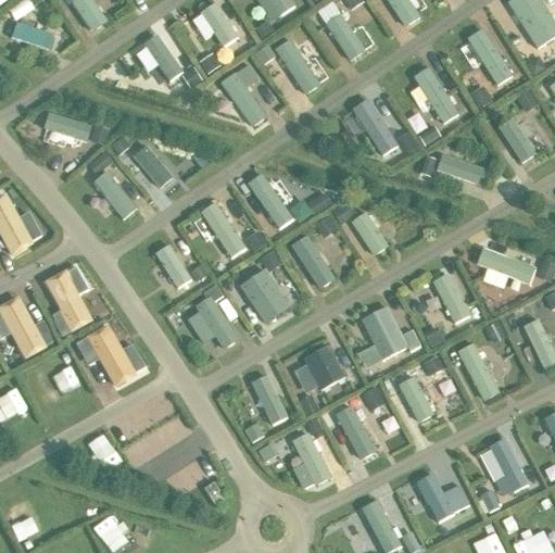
[(68,0),(91,32),(106,21),(91,0),(68,0)]
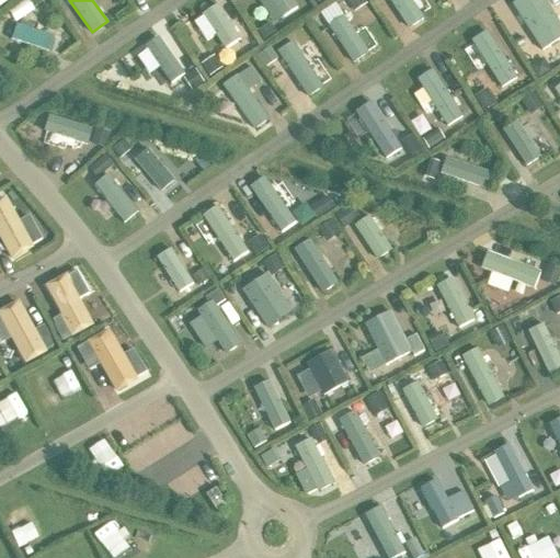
[(273,0),(283,14),(298,4),(295,0),(273,0)]
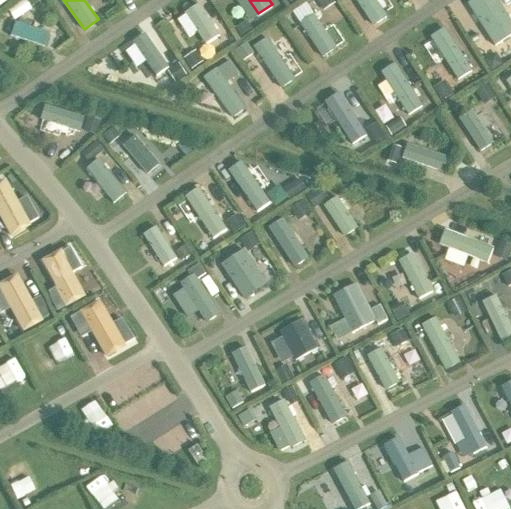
[(317,0),(323,9),(335,1),(334,0),(317,0)]
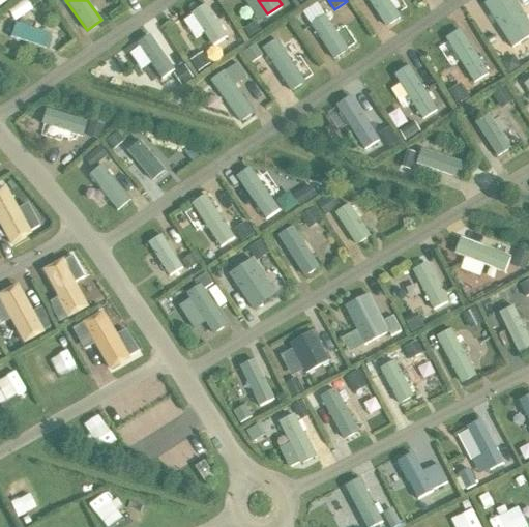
[(370,0),(386,24),(401,15),(390,0),(370,0)]
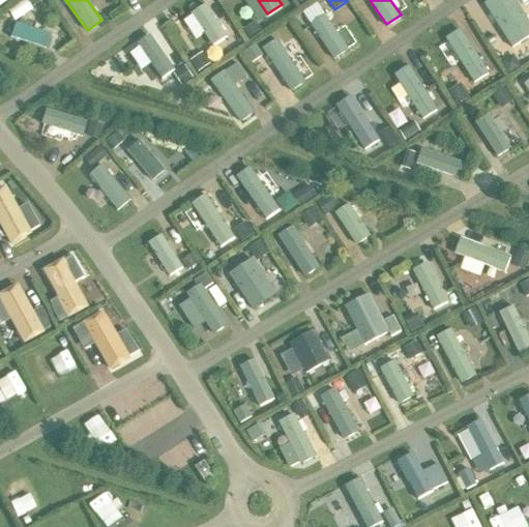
[(485,0),(483,1),(511,46),(528,34),(528,20),(517,0),(485,0)]
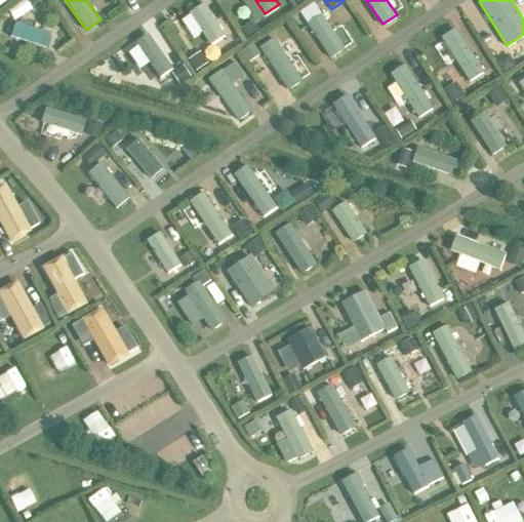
[(189,10),(210,43),(225,34),(203,1),(189,10)]
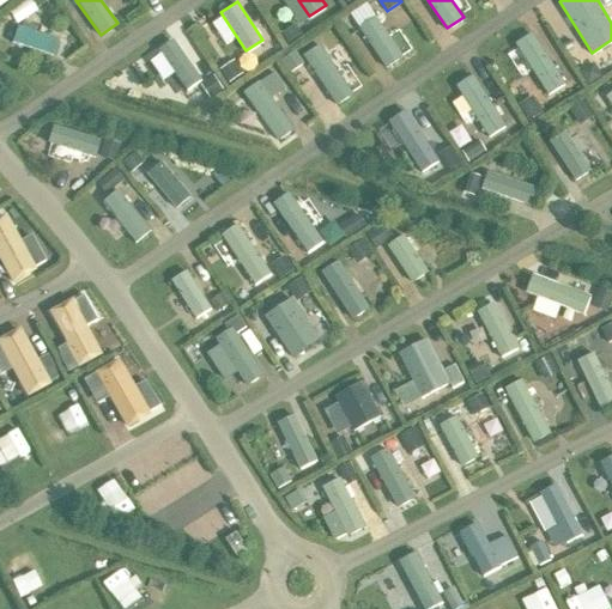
[(359,25),(386,65),(403,54),(376,14),(359,25)]
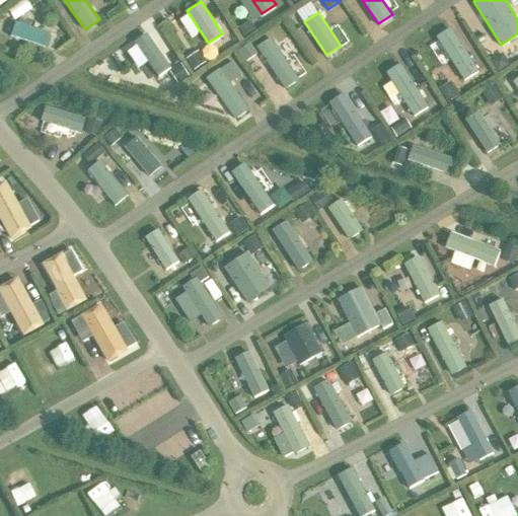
[(238,26),(243,34),(254,26),(249,18),(238,26)]
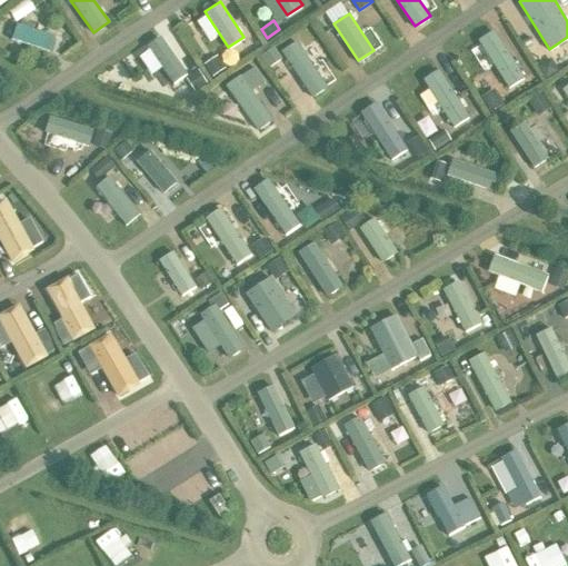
[(9,38),(48,50),(53,35),(15,22),(9,38)]
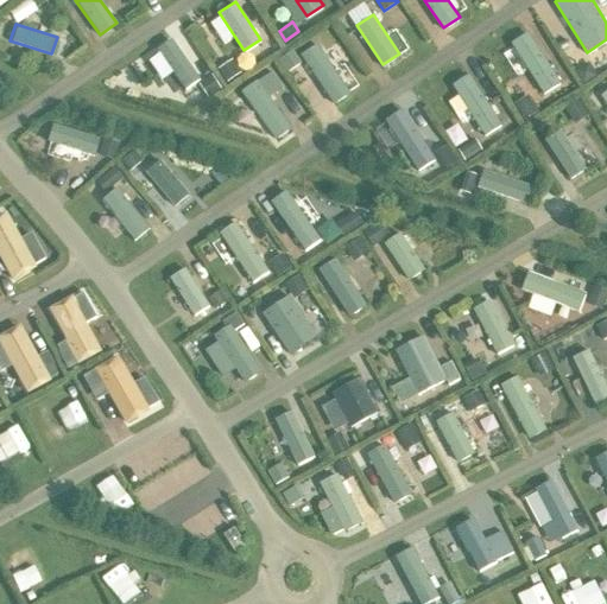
[(511,42),(543,93),(561,82),(529,31),(511,42)]
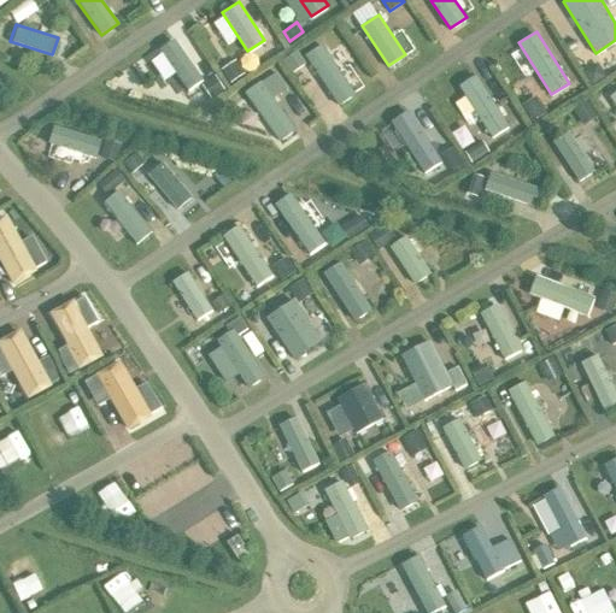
[(159,48),(188,89),(203,78),(175,37),(159,48)]
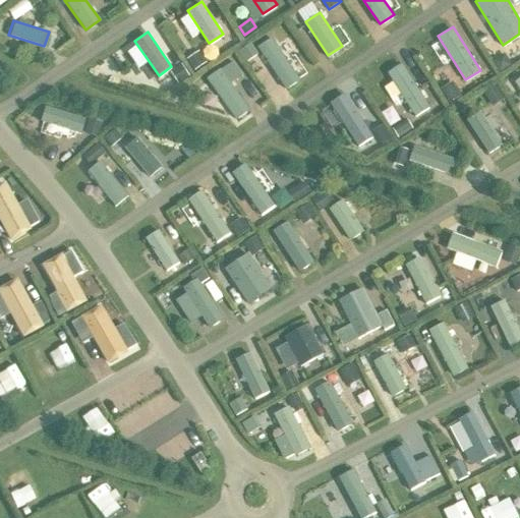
[(257,46),(286,87),(300,78),(272,36),(257,46)]
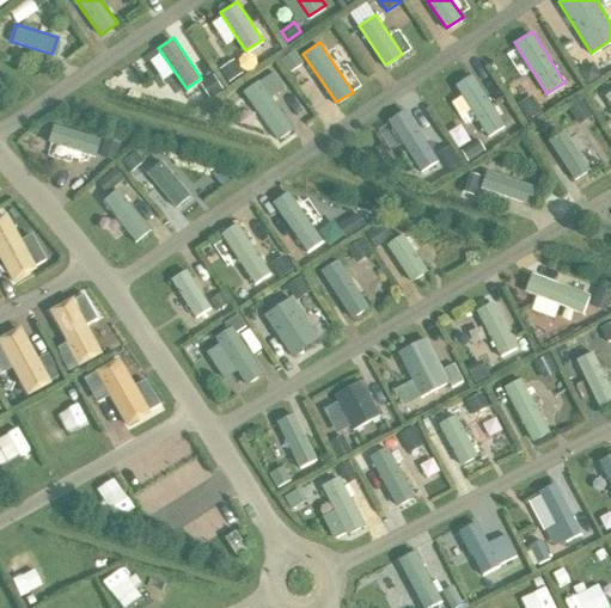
[(281,57),(289,69),(303,61),(294,48),(281,57)]
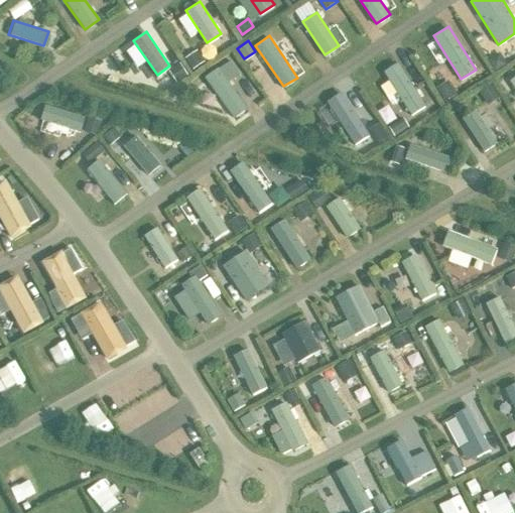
[(184,56),(192,68),(205,59),(197,48),(184,56)]
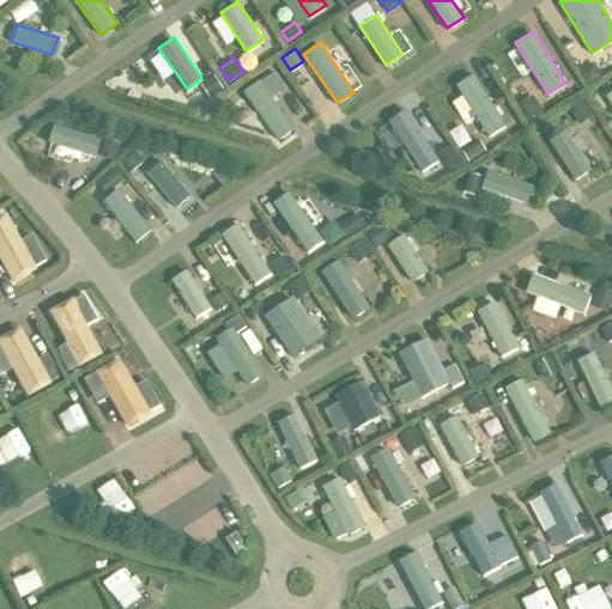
[(579,69),(588,83),(603,74),(593,60),(579,69)]
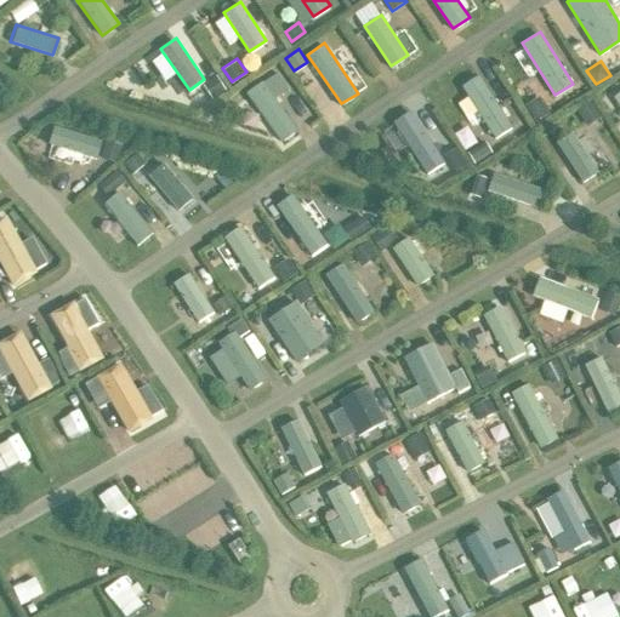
[(246,91),(282,141),(299,129),(276,97),(289,87),(277,72),(263,80),(263,79),(246,91)]
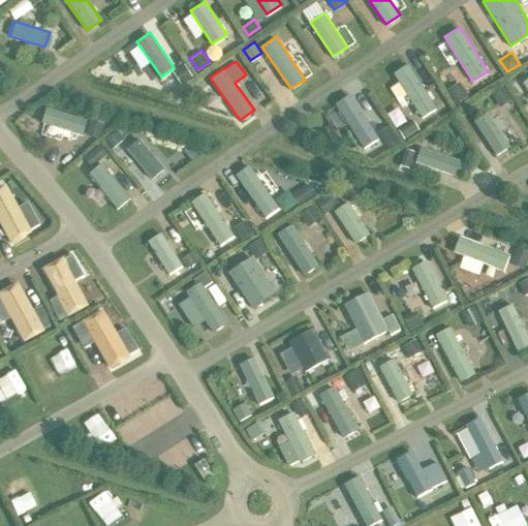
[(173,70),(180,83),(192,75),(184,63),(173,70)]
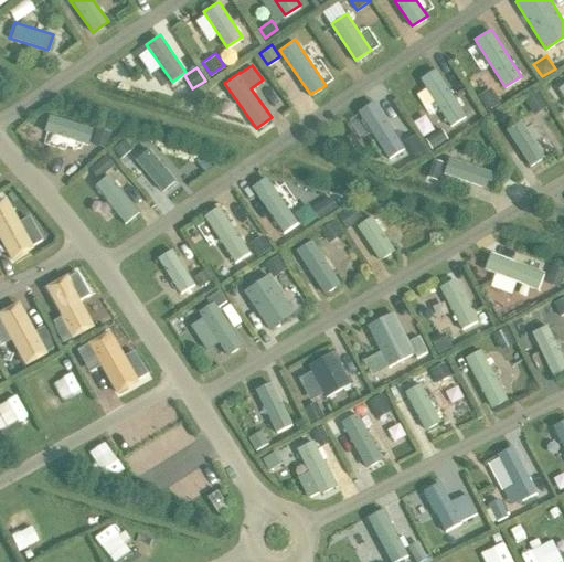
[(419,77),(450,125),(466,115),(436,67),(419,77)]
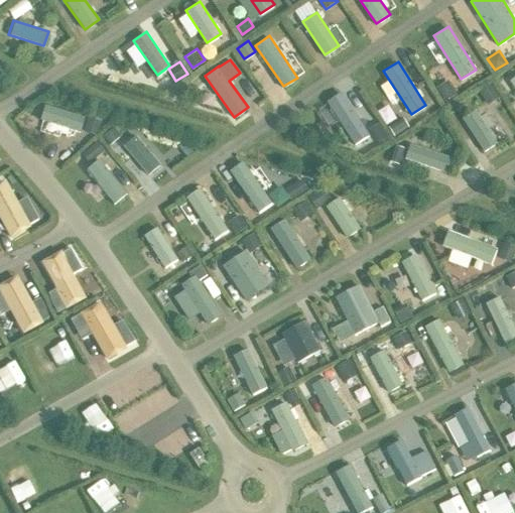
[(435,86),(444,100),(457,93),(447,79),(435,86)]
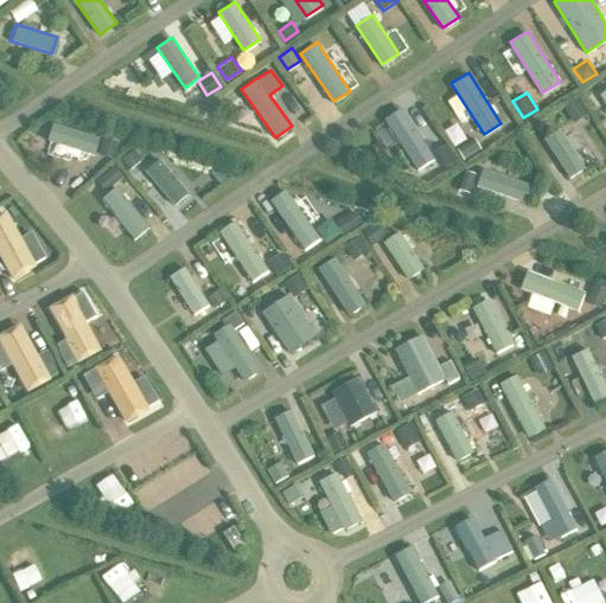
[(562,106),(573,122),(588,113),(576,96),(562,106)]
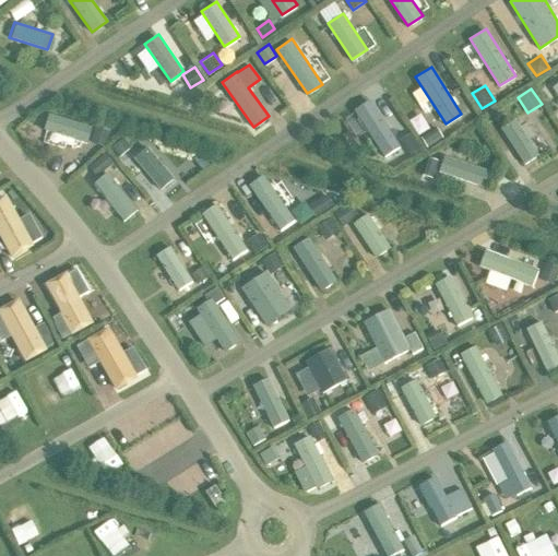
[(354,109),(384,155),(400,145),(370,98),(354,109)]
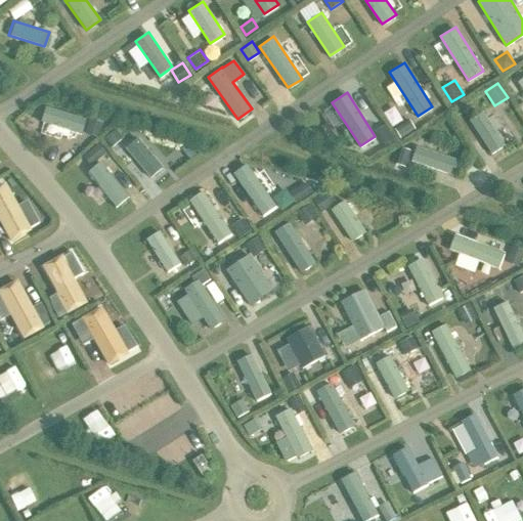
[(39,121),(80,133),(84,118),(43,105),(39,121)]
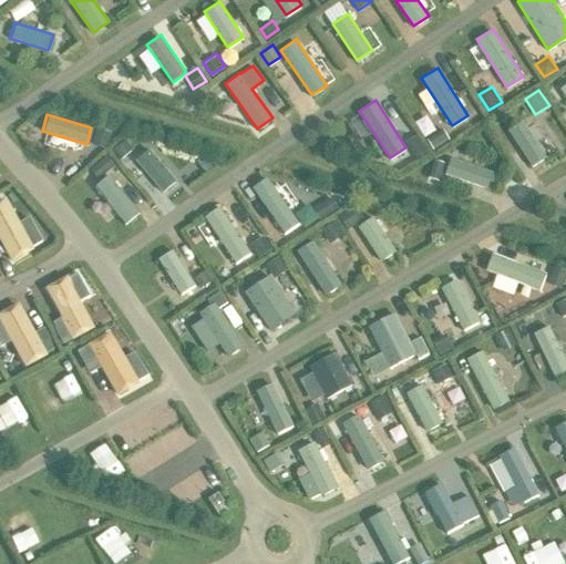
[(508,129),(532,165),(546,155),(523,120),(508,129)]
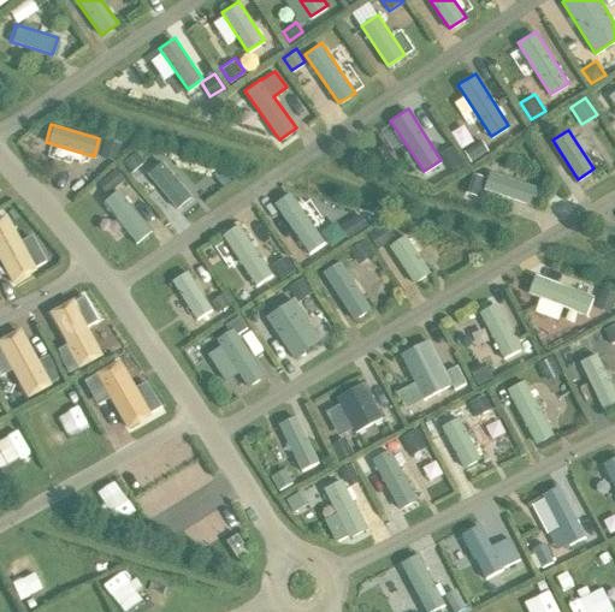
[(104,137),(98,155),(114,160),(119,142),(104,137)]
